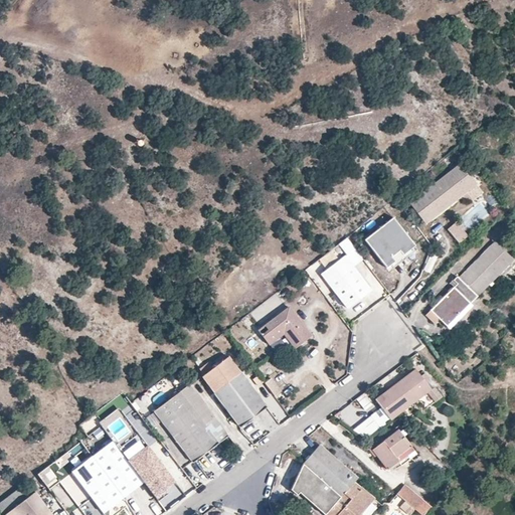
[(410,198),(426,218),(476,180),(460,159),(410,198)]
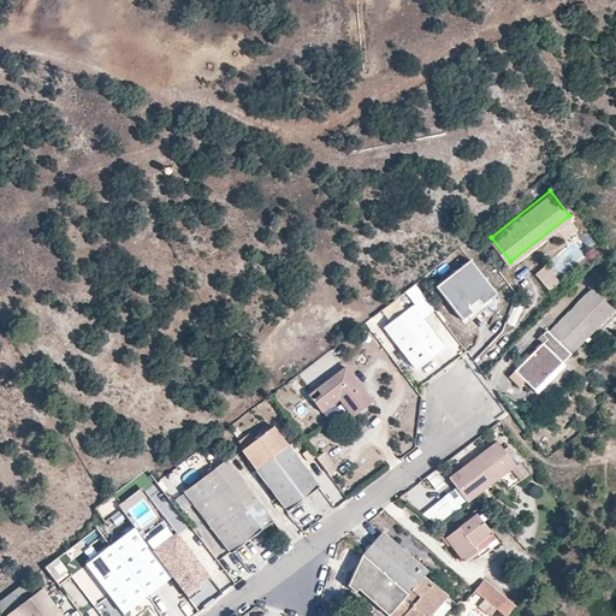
[(497,290),(472,258),(438,284),(463,317),(497,290)]
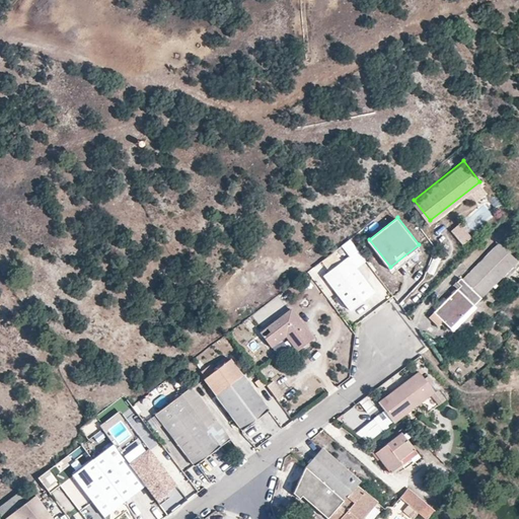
[(460,225),(452,232),(464,246),(472,239),(460,225)]
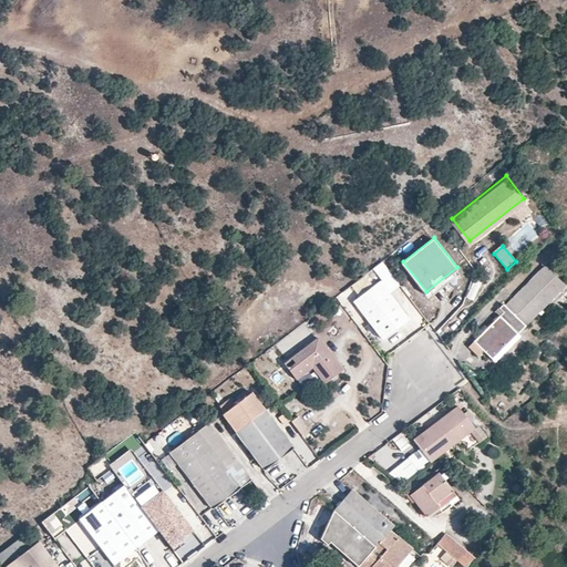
[(565,281),(545,261),(508,300),(506,298),(498,305),(504,310),(476,340),(492,357),(565,281)]
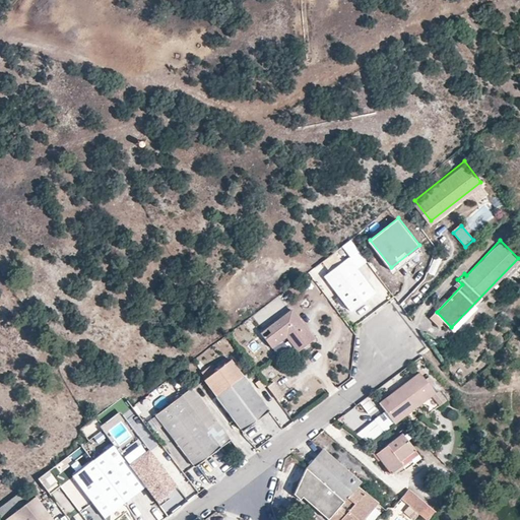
[(434,256),(428,274),(435,277),(441,259),(434,256)]
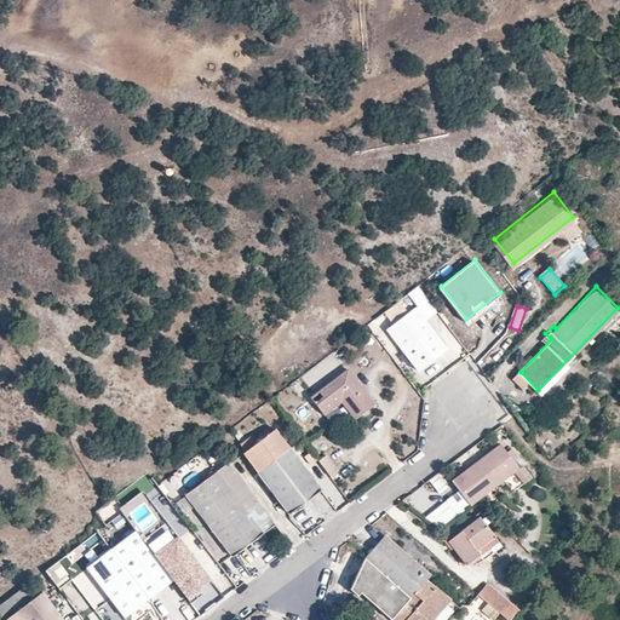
[(420,368),(449,348),(419,309),(391,329),(420,368)]
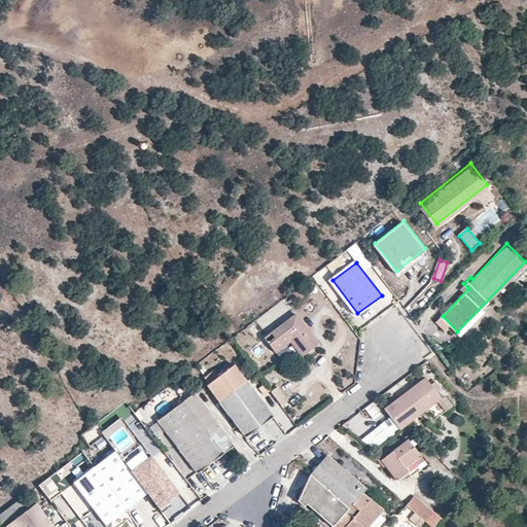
[(319,343),(297,314),(267,337),(276,349),(289,339),(297,350),(305,345),(310,350),(319,343)]
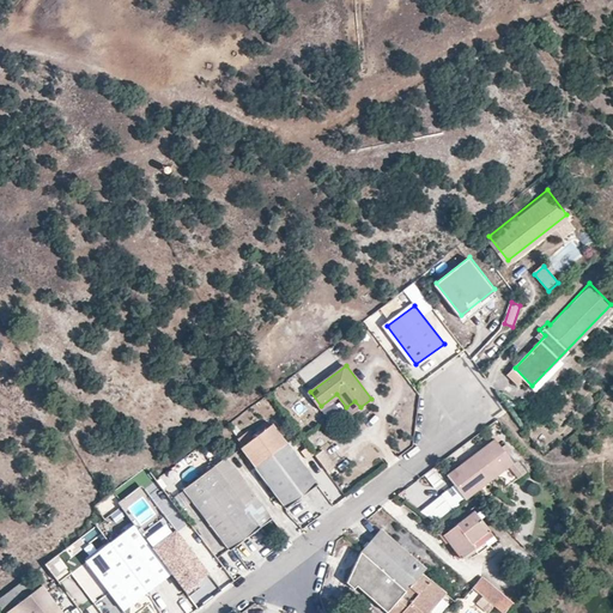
[(346,407),(352,413),(360,407),(354,401),(346,407)]
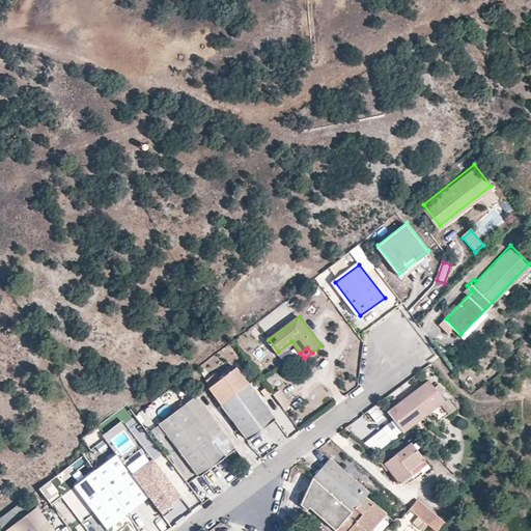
[(250,438),(275,418),(235,367),(211,387),(250,438)]
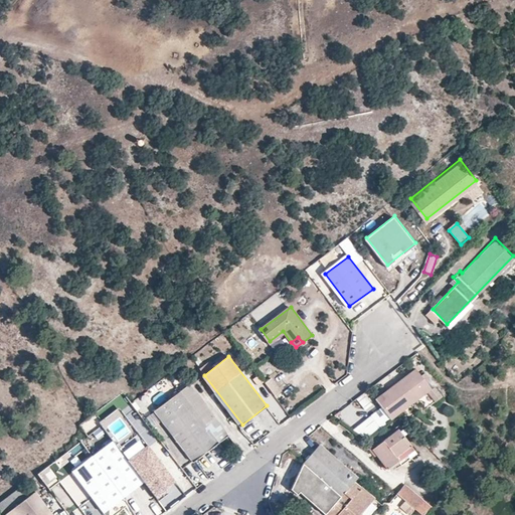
[(432,389),(415,368),(375,398),(391,418),(432,389)]
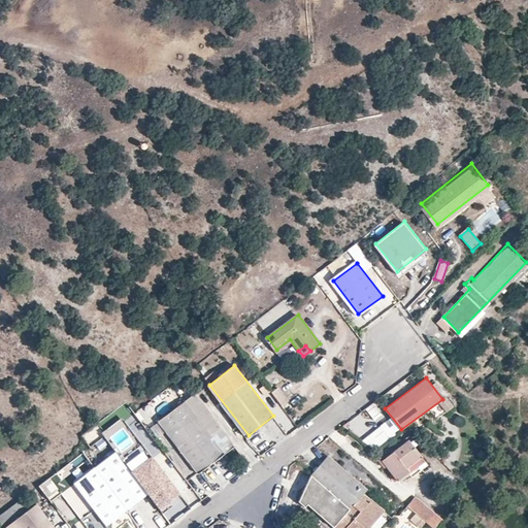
[(278,387),(272,391),(277,398),(284,394),(278,387)]
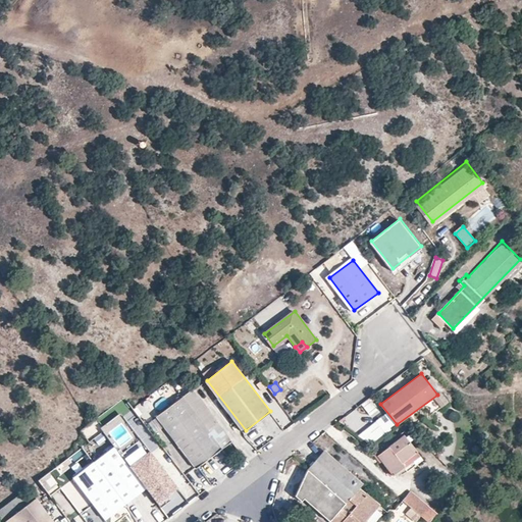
[(195,388),(157,417),(196,468),(233,439),(195,388)]
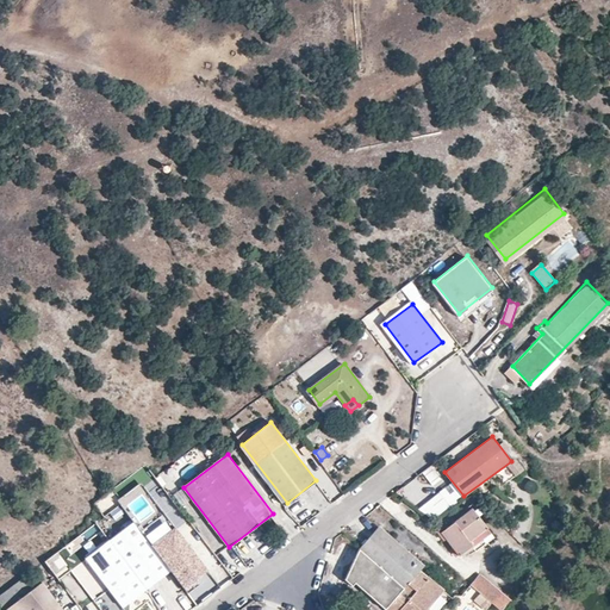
[(328,468),(334,462),(328,455),(321,460),(328,468)]
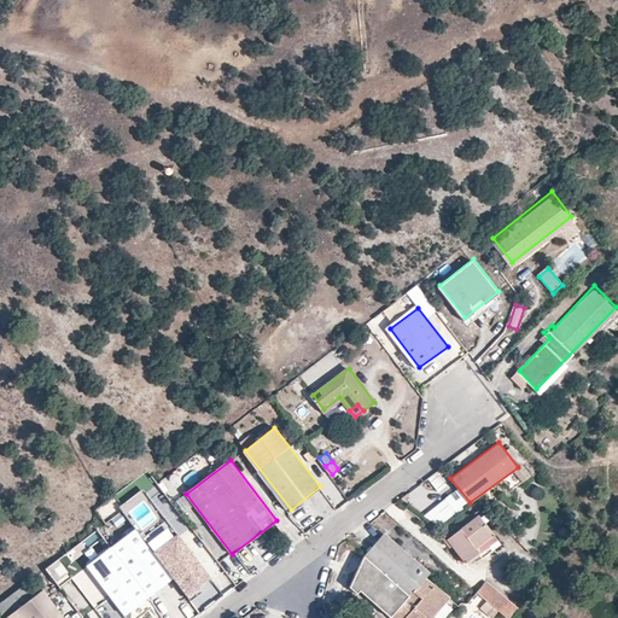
[(524,471),(507,479),(512,490),(529,482),(524,471)]
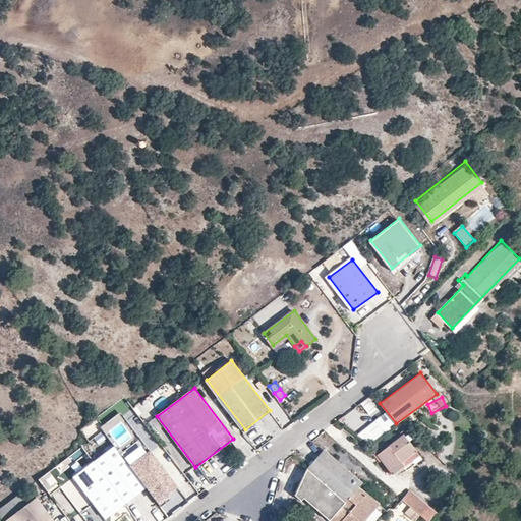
[(370,400),(361,403),(367,416),(375,412),(370,400)]
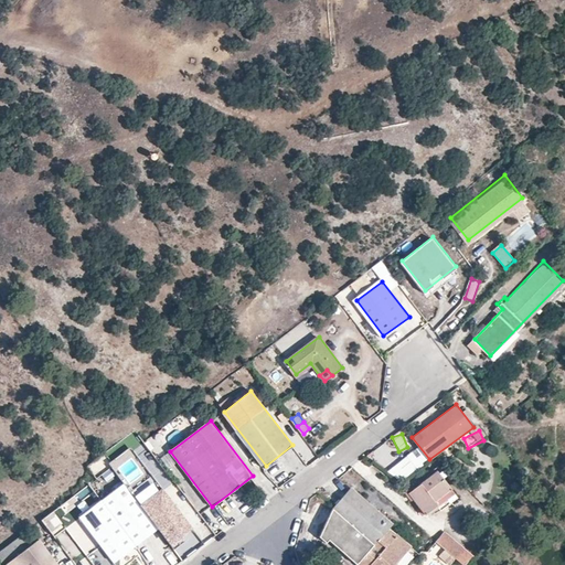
[(427,465),(418,450),(387,470),(397,484),(427,465)]
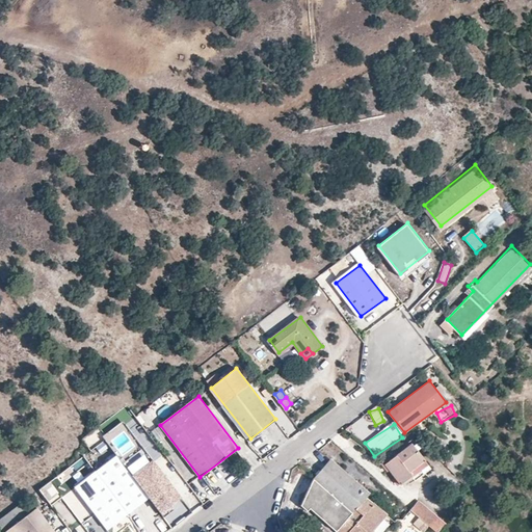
[(81,439),(87,449),(103,439),(97,428),(81,439)]
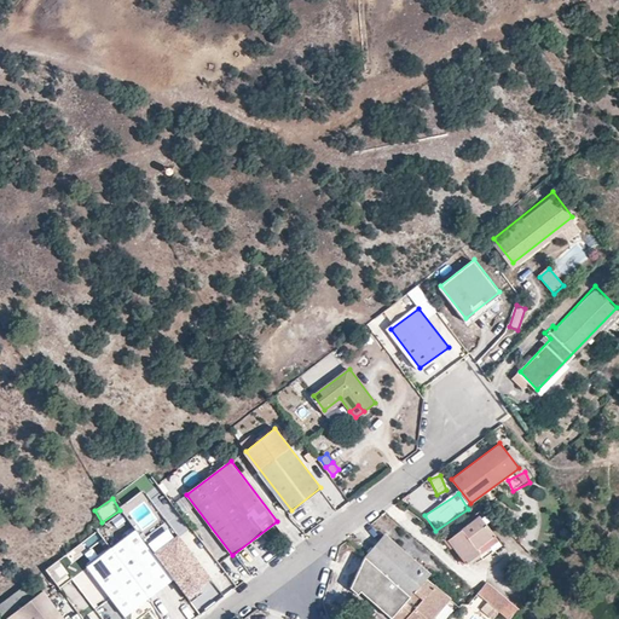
[(495,539),(478,514),(452,534),(458,542),(452,547),(468,570),(482,560),(478,553),(495,539)]
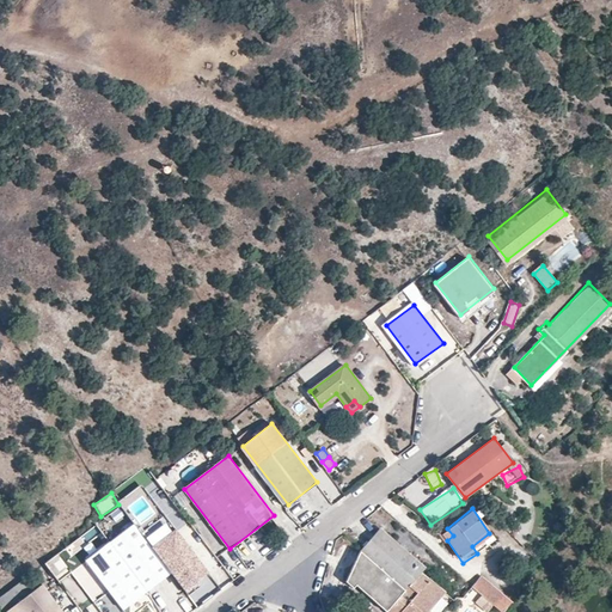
[(375,525),(356,549),(384,570),(401,586),(416,569),(421,563),(375,525)]
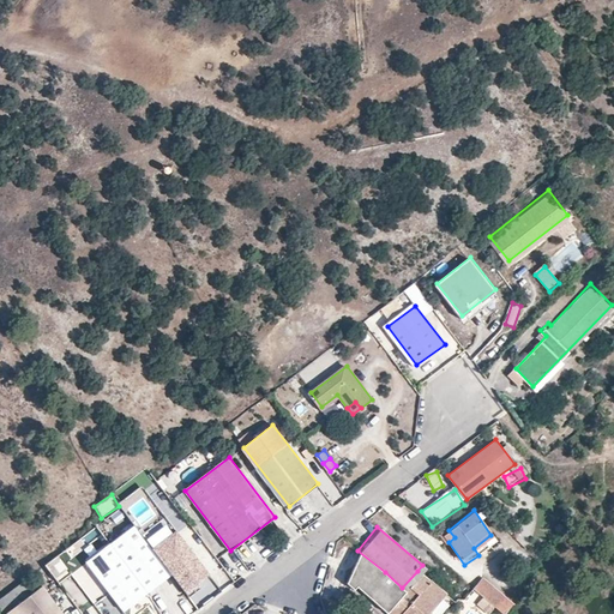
[(121,613),(122,613),(148,596),(172,578),(154,554),(146,545),(134,529),(85,565),(121,613)]
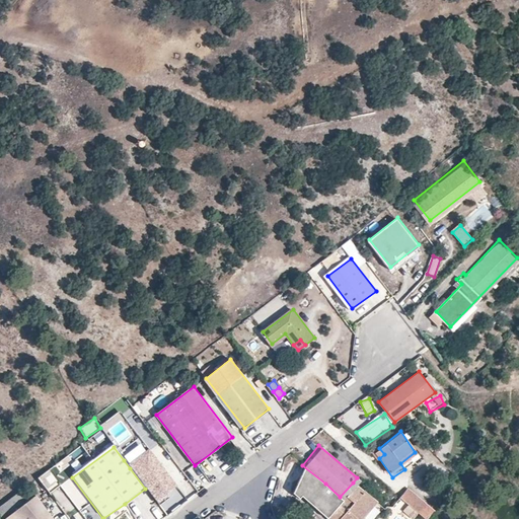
[(140,447),(124,460),(130,468),(146,455),(140,447)]
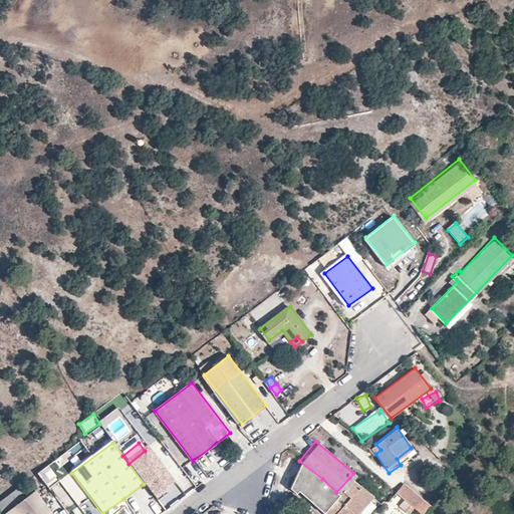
[(375,454),(380,450),(375,444),(370,447),(375,454)]
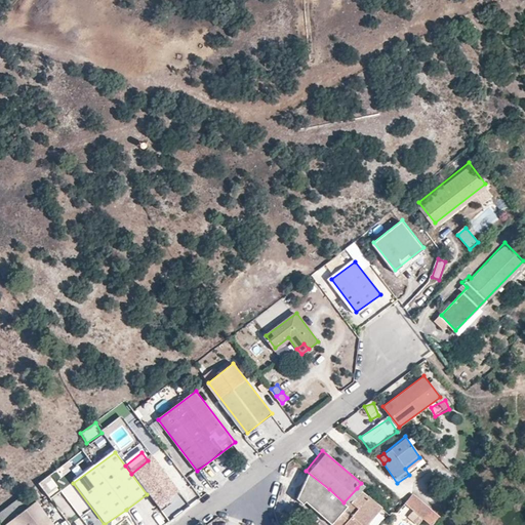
[(158,510),(179,493),(153,457),(148,460),(131,474),(147,494),(158,510)]
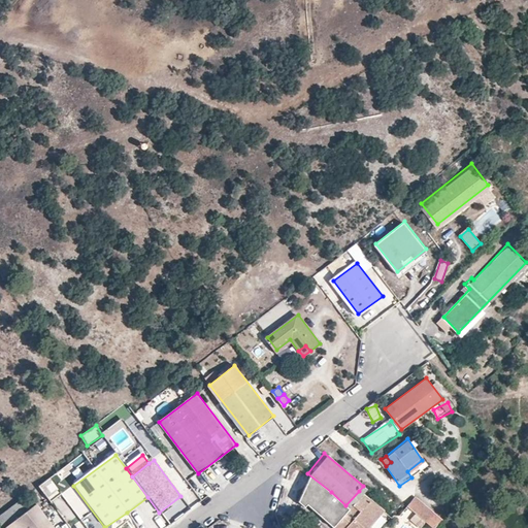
[(331,492),(307,473),(299,489),(307,497),(303,501),(315,512),(320,506),(334,519),(343,527),(363,527),(381,509),(359,491),(345,505),(331,492)]
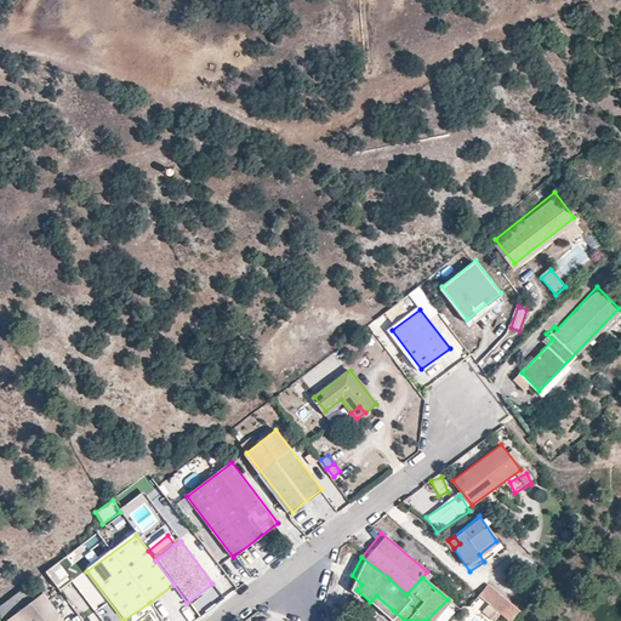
[(362,585),(352,575),(346,587),(353,593),(357,590),(362,585)]
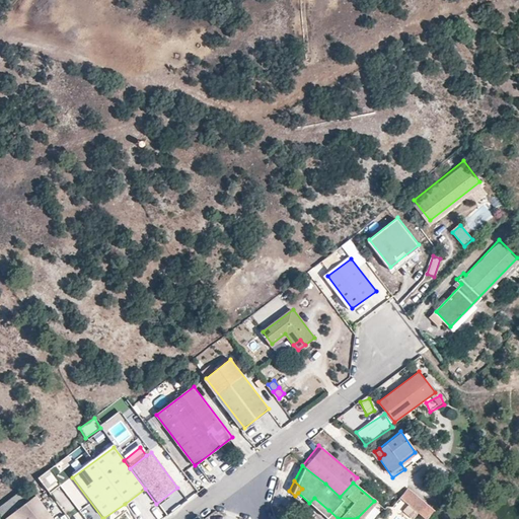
[(419,510),(427,502),(409,487),(401,495),(419,510)]
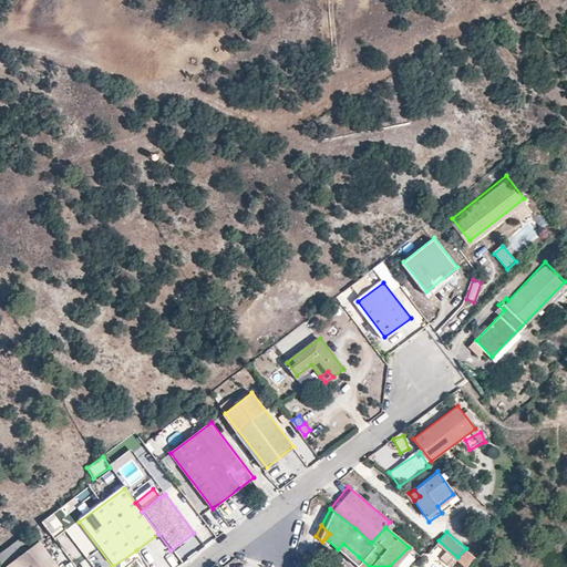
[(60,566),(41,542),(8,566),(60,566)]
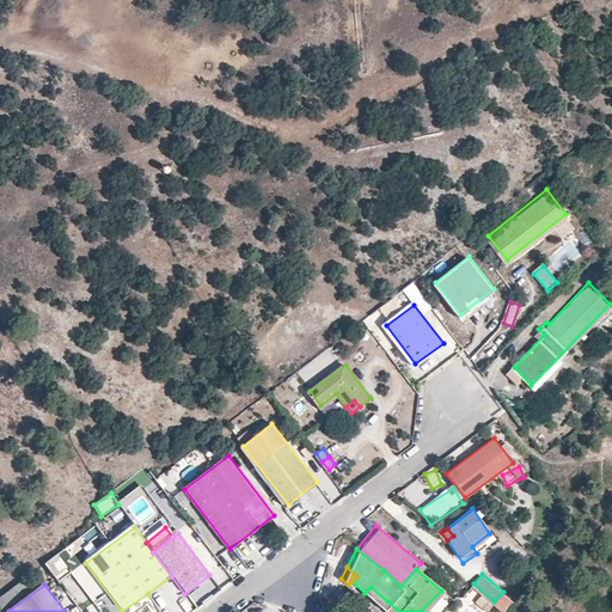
[(387,601),(371,587),(365,593),(381,609),(385,605),(387,601)]
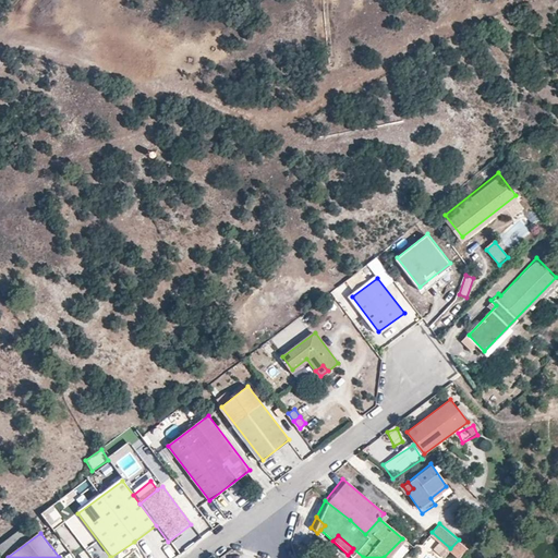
[(398,557),(409,545),(402,538),(384,557),(398,557)]
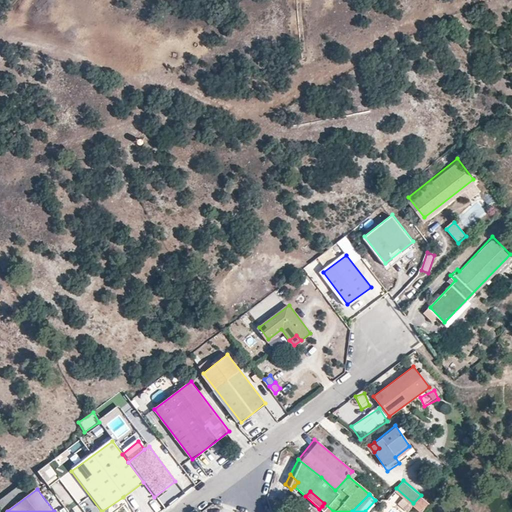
[(123,497),(102,511),(117,511),(128,504),(123,497)]
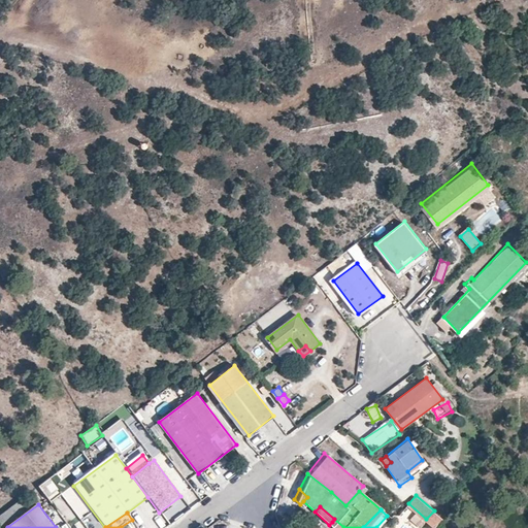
[(415,516),(409,521),(417,527),(421,527),(425,525),(415,516)]
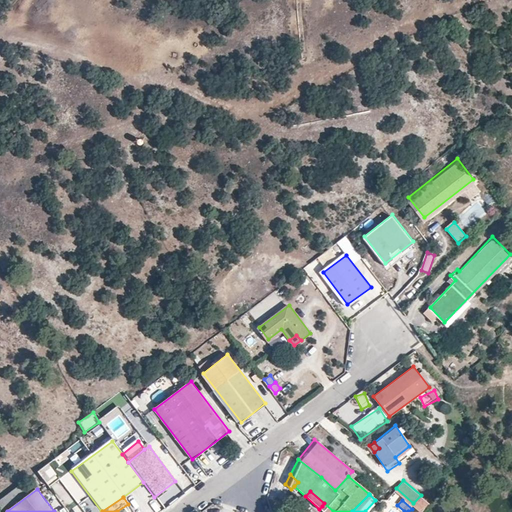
[(322,511),(333,511),(324,503),(322,506),(319,509),(322,511)]
